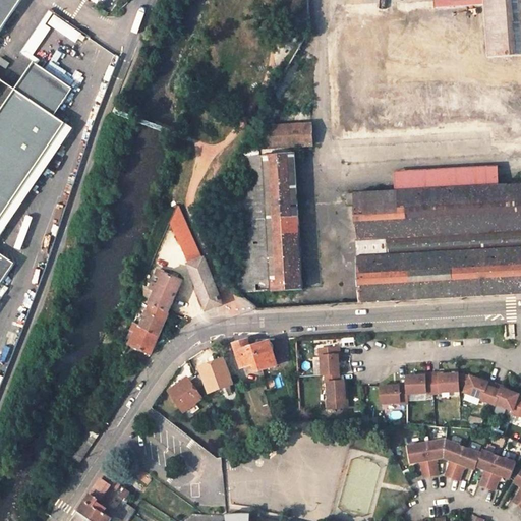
[(0,0),(0,303),(0,302),(0,287),(15,266),(0,254),(0,236),(74,129),(66,124),(55,116),(74,89),(35,62),(0,114),(0,82),(1,80),(0,78),(0,32),(21,0),(0,0)]
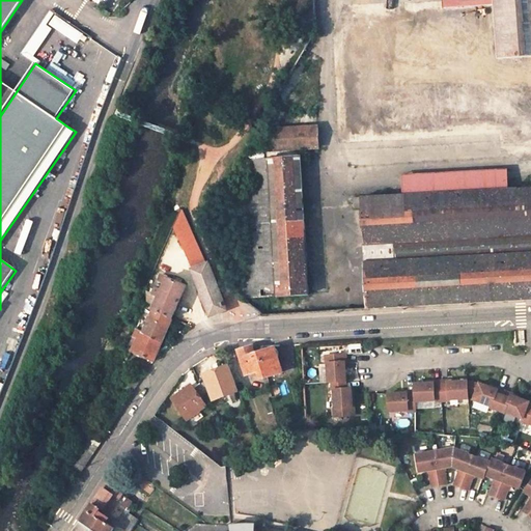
[(530,0),(496,0),(496,5),(352,17),(354,43),(341,44),(350,137),(524,124),(530,123),(530,0)]
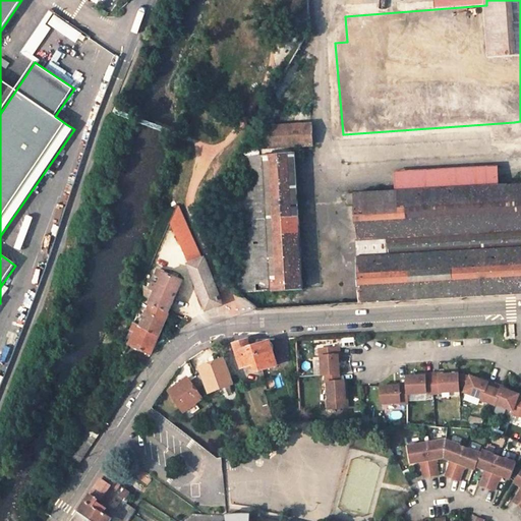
[(32,60),(53,27),(76,43),(83,33),(50,11),(21,54),(32,60)]
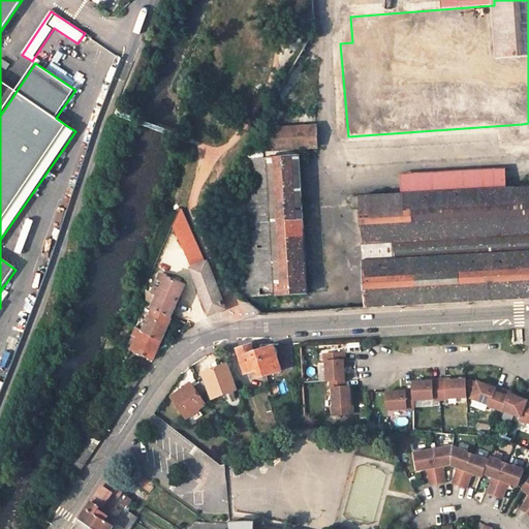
[(0,60),(0,65),(7,69),(10,64),(1,58),(0,60)]
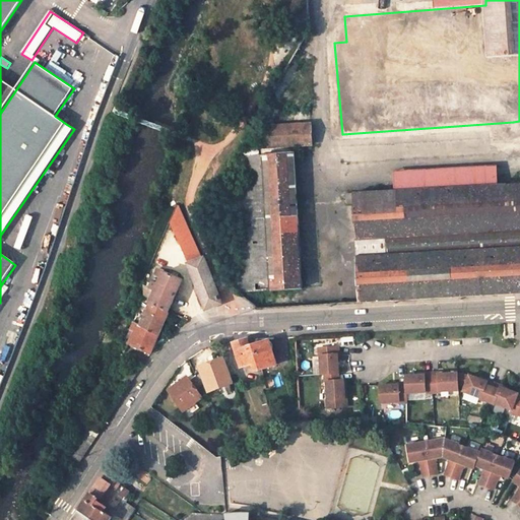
[(307,124),(269,126),(260,127),(257,131),(258,146),(308,144),(307,124)]
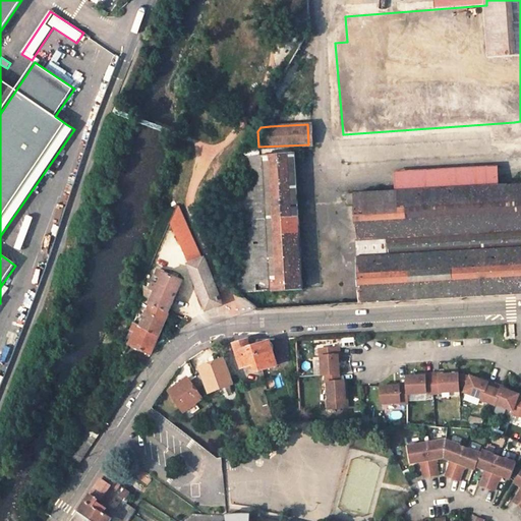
[(271,308),(300,306),(294,154),(243,157),(244,187),(232,188),(237,291),(270,289),(271,308)]
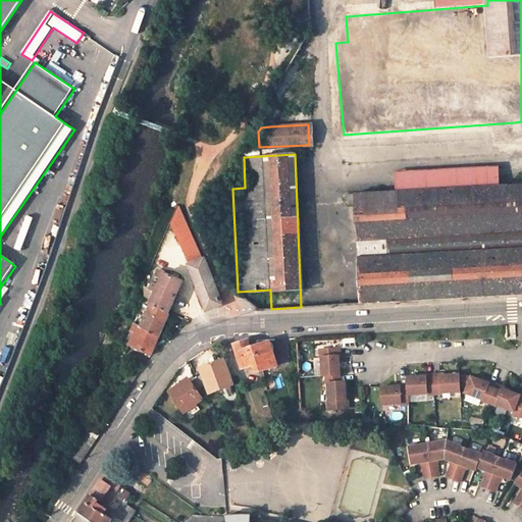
[(499,167),(397,171),(397,192),(500,187),(499,167)]
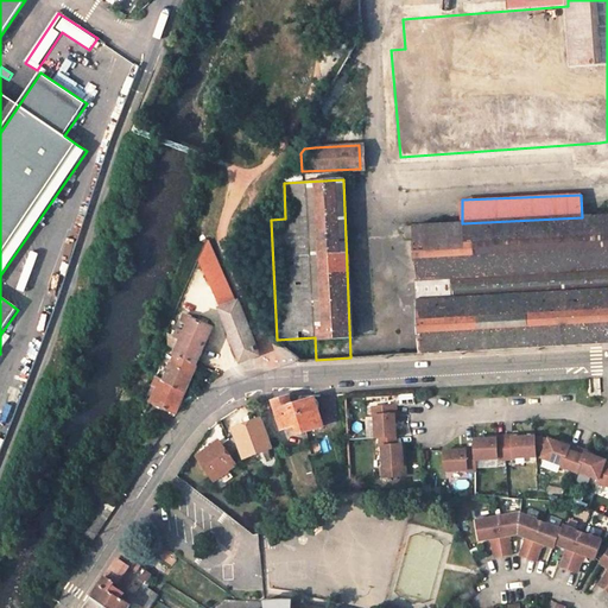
[(426,353),(607,342),(607,215),(582,217),(462,223),(387,227),(391,276),(406,276),(409,318),(424,317),(426,353)]
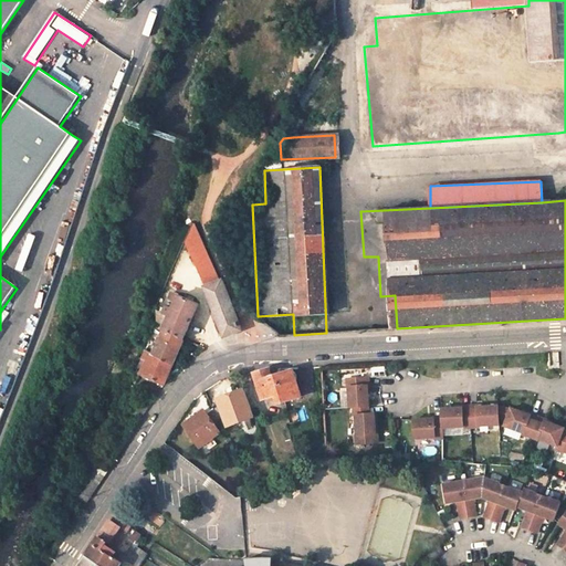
[(205,287),(223,337),(240,331),(211,266),(192,229),(187,242),(190,248),(189,250),(206,286),(205,287)]
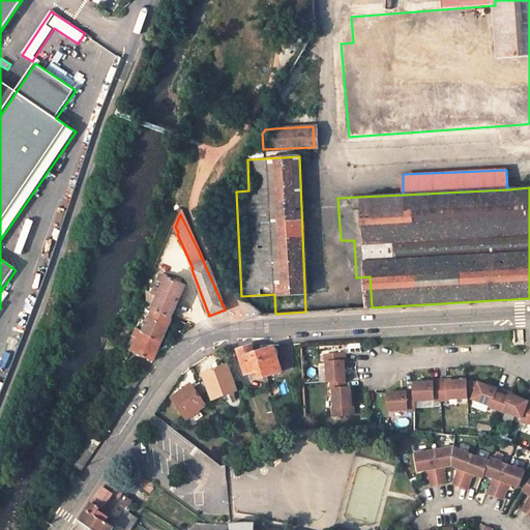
[(157,298),(152,310),(171,318),(186,285),(163,274),(153,295),(157,298)]
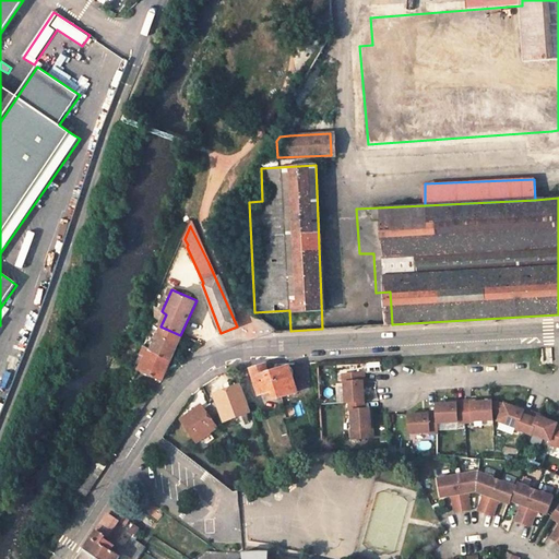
[(382,311),(375,311),(371,318),(375,323),(382,323),(385,317),(382,311)]
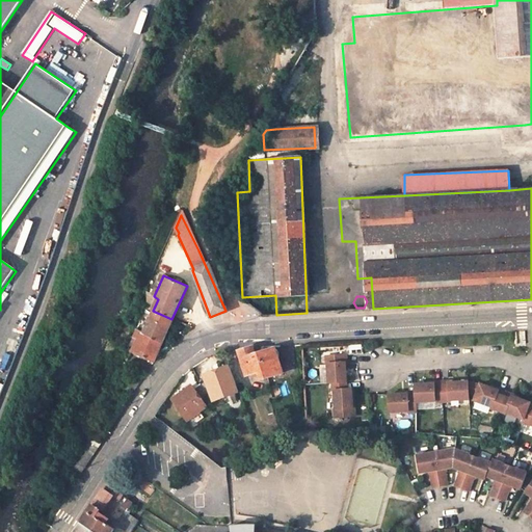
[(145,308),(141,317),(149,320),(142,334),(161,342),(171,319),(153,311),(145,308)]
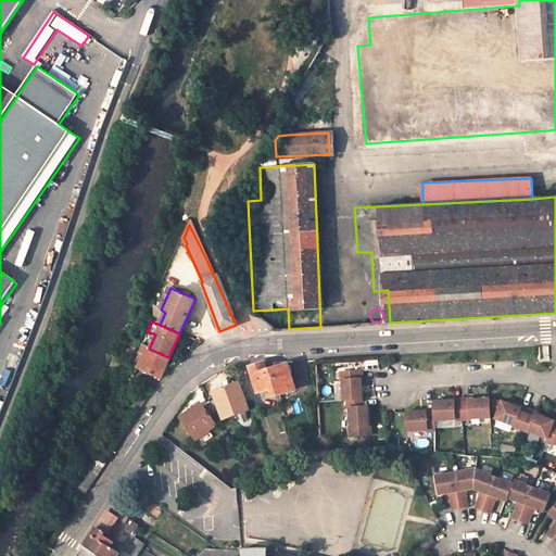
[(155,335),(148,331),(141,345),(149,349),(155,335)]
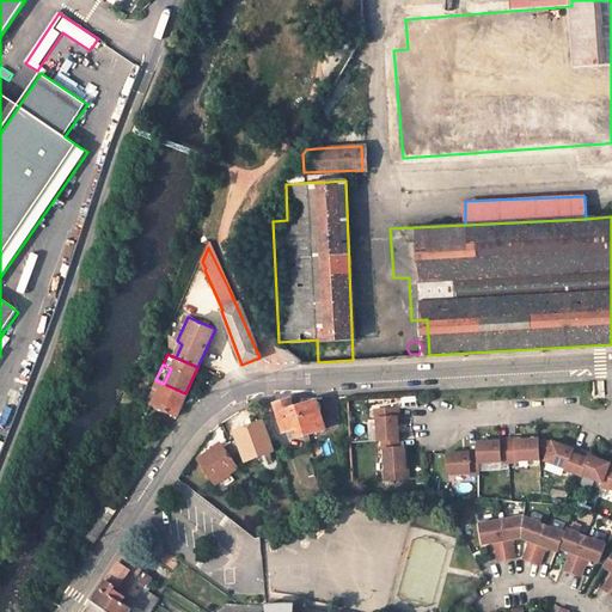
[(185,393),(164,384),(155,380),(146,404),(175,416),(185,393)]
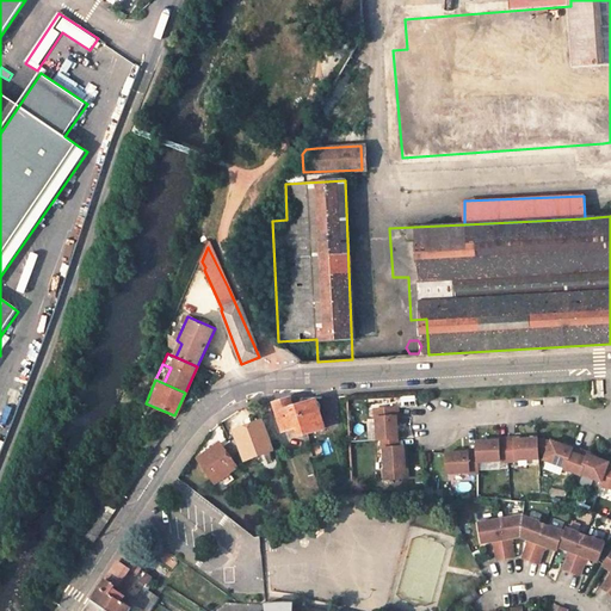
[(603,401),(602,381),(588,381),(590,401),(603,401)]
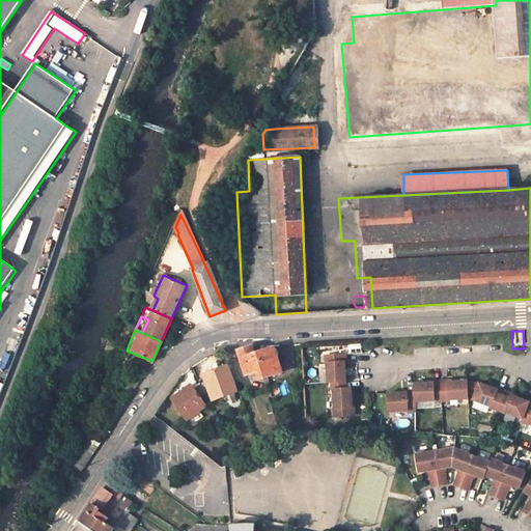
[(253,352),(251,346),(239,351),(246,374),(258,371),(259,375),(264,373),(266,376),(281,371),(274,347),(263,352),(262,347),(253,352)]
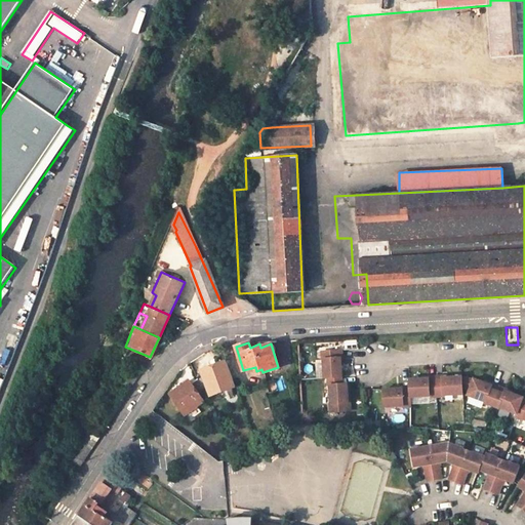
[(338,352),(320,353),(321,361),(322,361),(323,379),(327,379),(327,387),(328,387),(330,405),(328,405),(329,414),(348,413),(347,391),(346,386),(341,386),(339,368),(338,352)]
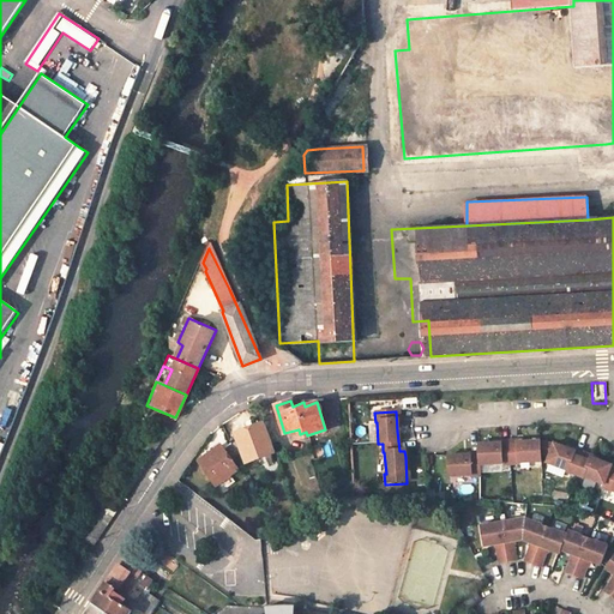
[(238,443),(232,444),(236,453),(242,451),(246,463),(274,452),(264,425),(236,435),(238,443)]
